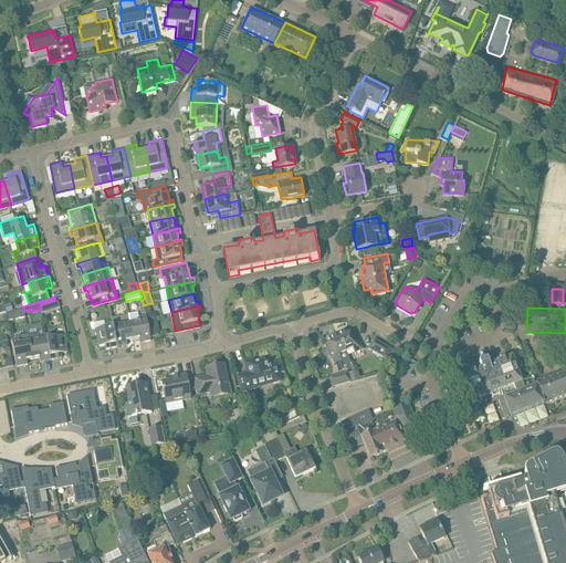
[(7,312),(8,319),(18,316),(17,309),(7,312)]
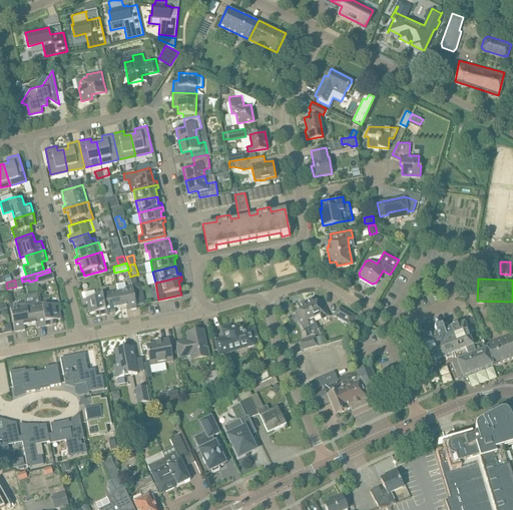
[(116,283),(117,291),(120,306),(126,305),(126,309),(136,307),(133,287),(132,284),(125,286),(124,281),(116,283)]
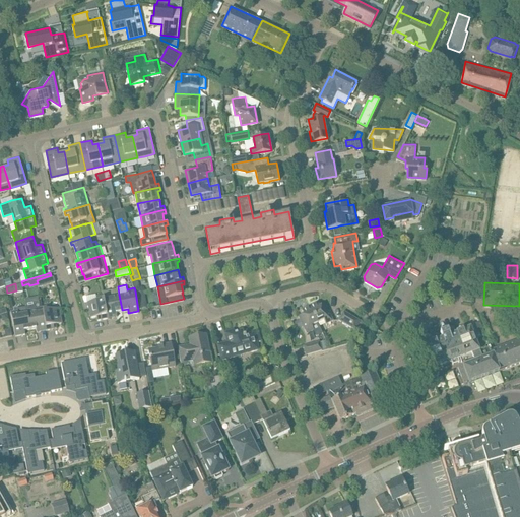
[(147,306),(144,289),(138,291),(141,307),(147,306)]
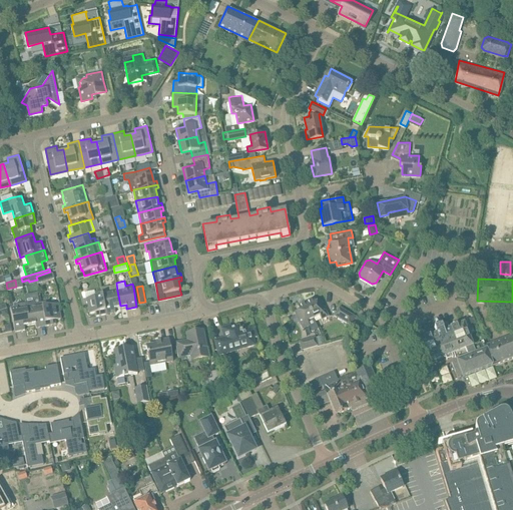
[(108,289),(101,290),(105,313),(115,311),(115,307),(120,306),(117,291),(109,293),(108,289)]
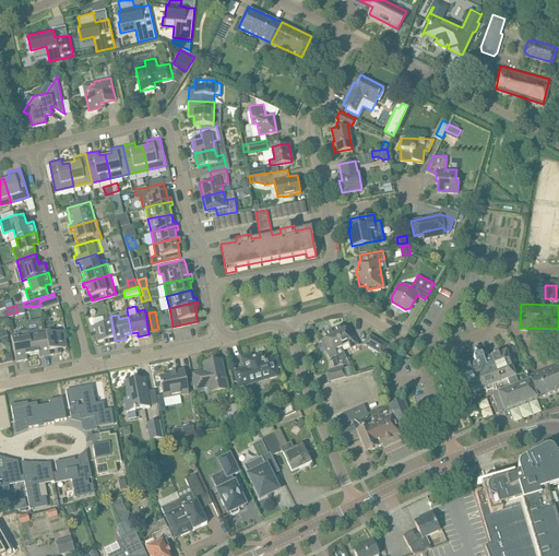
[(115,341),(110,316),(103,317),(104,321),(94,323),(97,340),(104,339),(105,343),(115,341)]
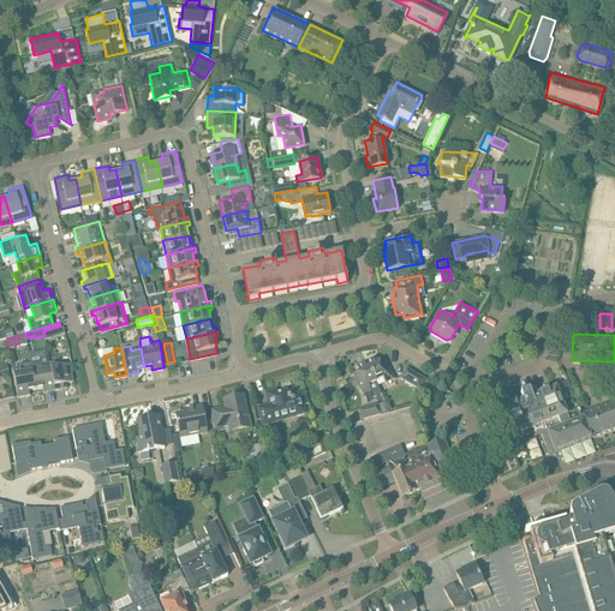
[(375,354),(366,359),(376,379),(383,376),(386,381),(394,377),(384,357),(378,360),(375,354)]
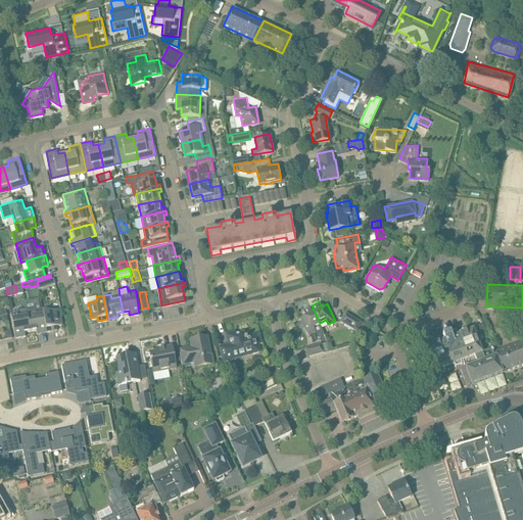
[(47,330),(42,308),(36,309),(36,305),(27,306),(31,329),(36,328),(37,332),(47,330)]
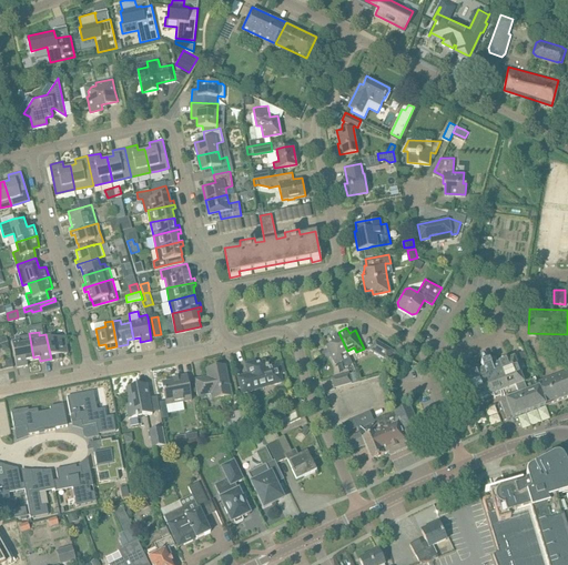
[(53,332),(46,334),(51,359),(62,356),(61,353),(68,351),(64,334),(54,336),(53,332)]
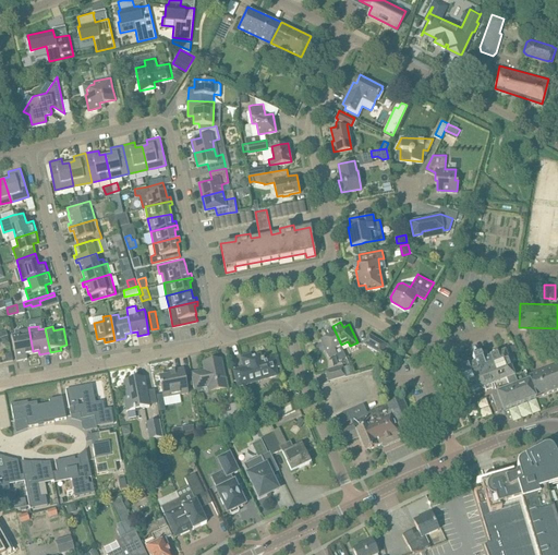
[(341,345),(332,326),(324,330),(326,335),(320,338),(329,356),(336,352),(339,359),(347,356),(341,345)]
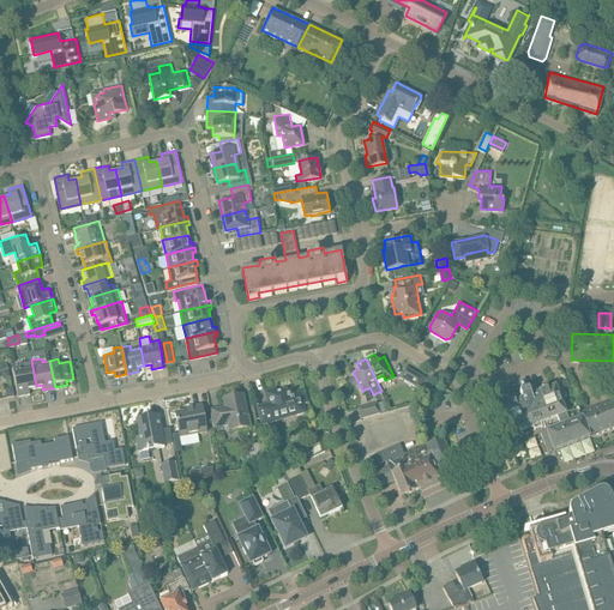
[(36,386),(31,360),(18,362),(18,367),(13,367),(18,394),(30,392),(29,387),(36,386)]
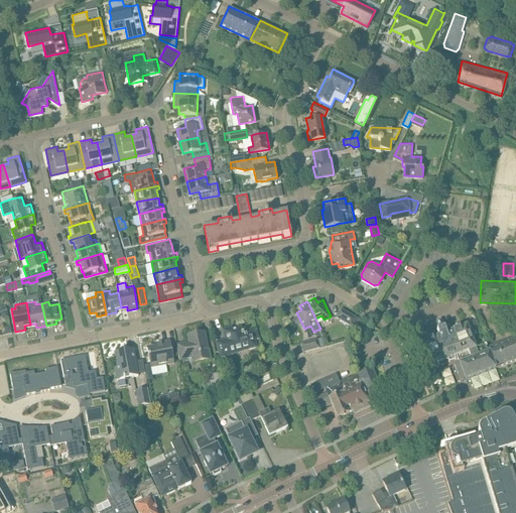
[(356,315),(341,307),(336,315),(351,325),(356,315)]
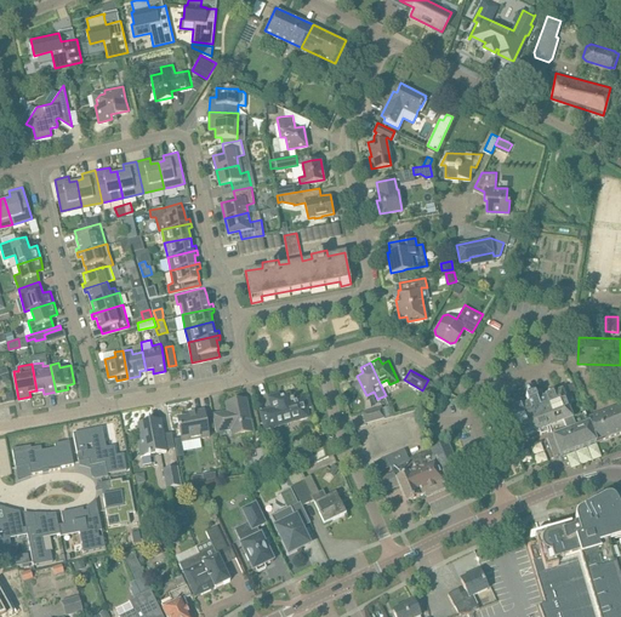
[(528,401),(500,412),(511,439),(548,426),(548,424),(571,416),(562,389),(537,398),(535,392),(525,395),(528,401)]
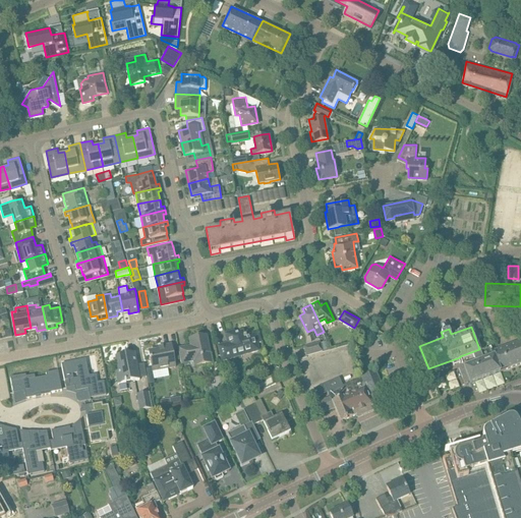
[(254,332),(245,334),(244,335),(242,330),(235,332),(234,329),(225,332),(228,341),(218,344),(222,358),(258,348),(254,332)]
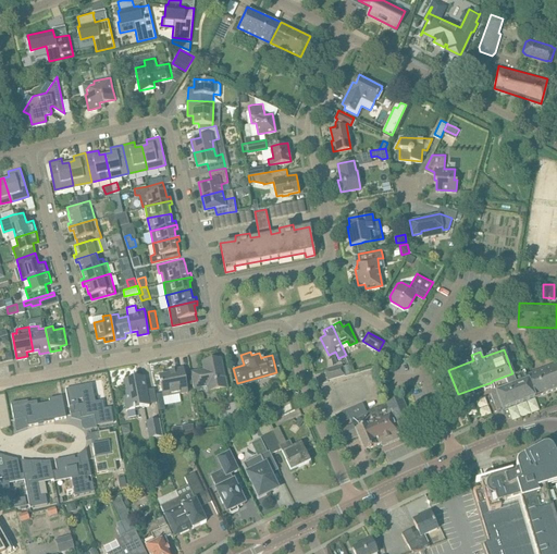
[(190,370),(193,381),(194,386),(198,386),(198,389),(202,388),(206,392),(209,391),(209,390),(226,386),(221,356),(202,359),(203,368),(190,370)]
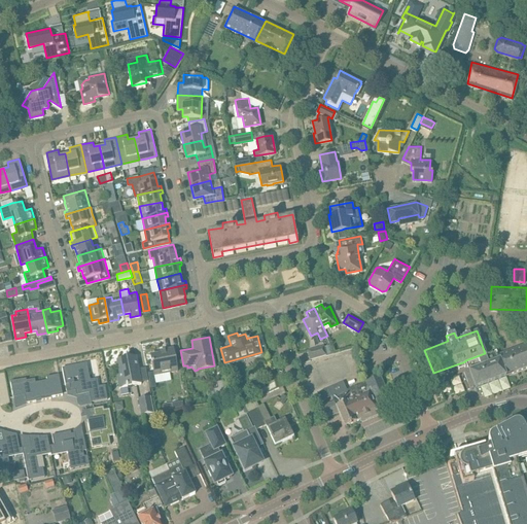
[(498,353),(497,353),(504,375),(526,365),(526,342),(522,344),(498,353)]
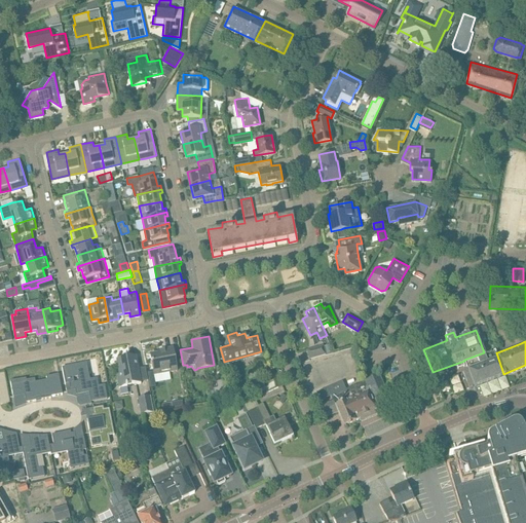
[(307,348),(309,357),(326,352),(323,343),(307,348)]
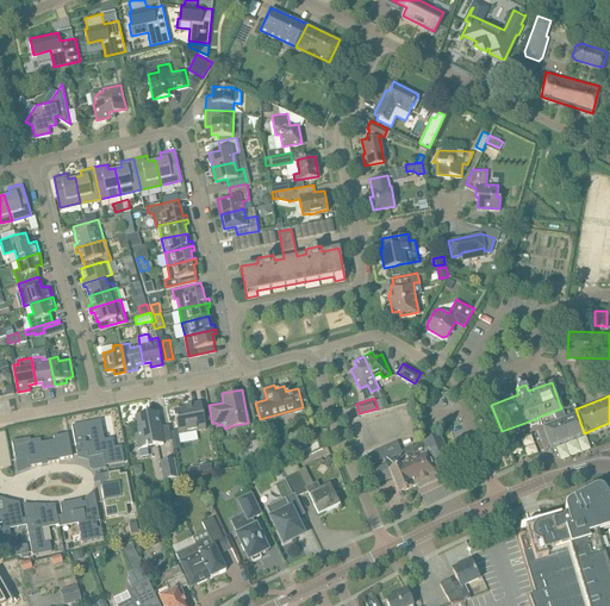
[(178,428),(170,429),(174,447),(181,445),(179,432),(205,428),(203,412),(200,400),(191,403),(191,406),(174,408),(176,420),(178,428)]
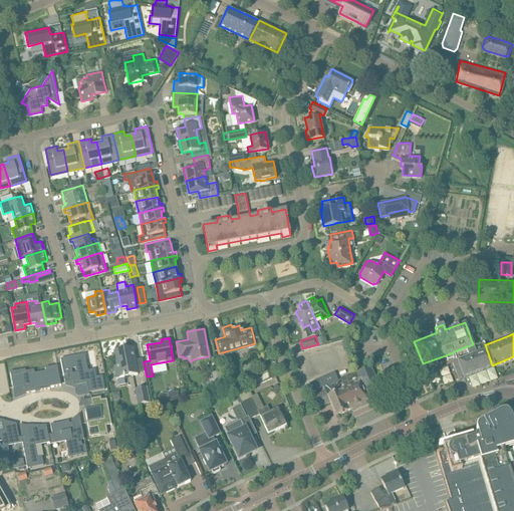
[(457,359),(453,361),(459,378),(471,373),(492,365),(484,345),(485,344),(486,344),(484,340),(478,342),(473,344),(454,351),(454,352),(456,355),(457,359)]
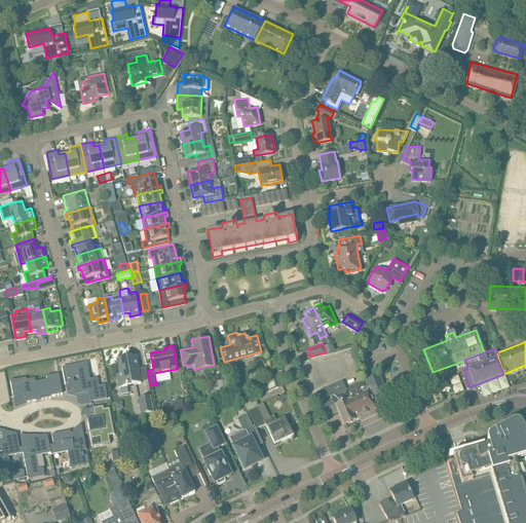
[(117,358),(119,368),(119,372),(117,373),(119,385),(141,381),(136,353),(117,358)]
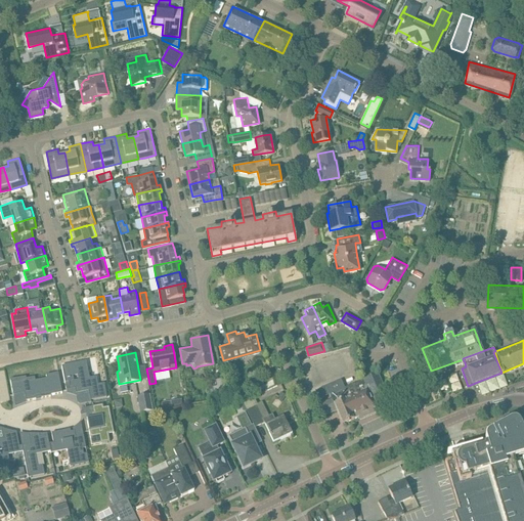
[(86,359),(61,363),(64,381),(69,380),(70,384),(66,385),(67,389),(75,387),(76,391),(88,389),(90,398),(91,398),(106,395),(104,381),(98,383),(96,375),(89,376),(86,359)]
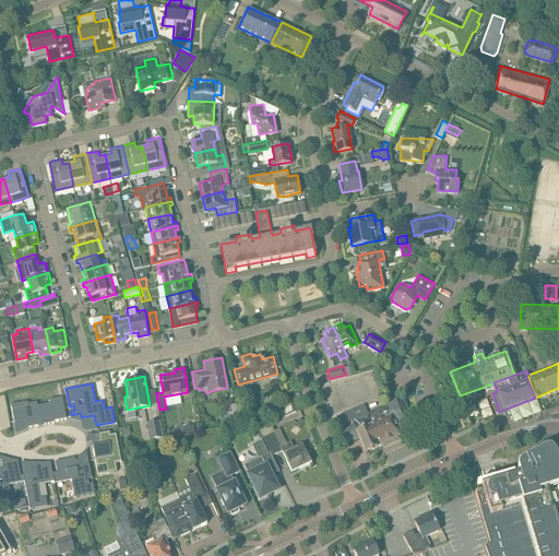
[(19,397),(16,389),(6,390),(8,399),(19,397)]
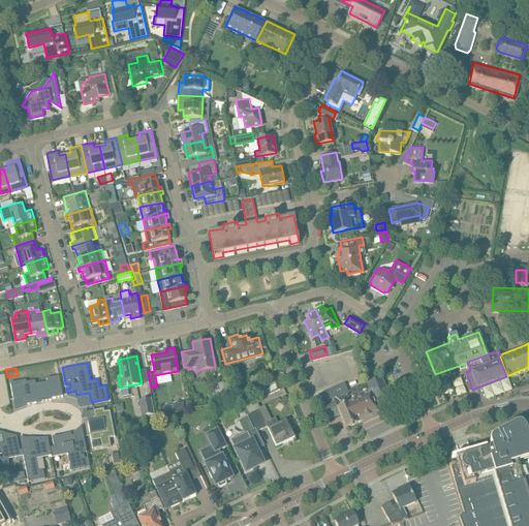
[(26,378),(10,381),(13,397),(25,395),(26,403),(36,401),(36,400),(41,399),(41,400),(52,398),(51,397),(63,395),(59,374),(49,376),(48,370),(34,372),(35,378),(26,380),(26,378)]
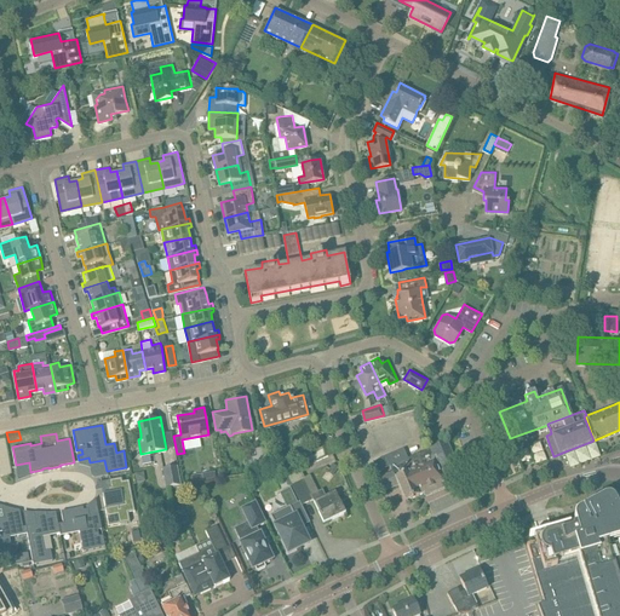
[(374,460),(373,464),(375,471),(390,465),(392,470),(378,476),(384,489),(399,483),(406,499),(424,491),(425,494),(448,484),(445,477),(460,470),(447,439),(408,456),(403,447),(374,460)]
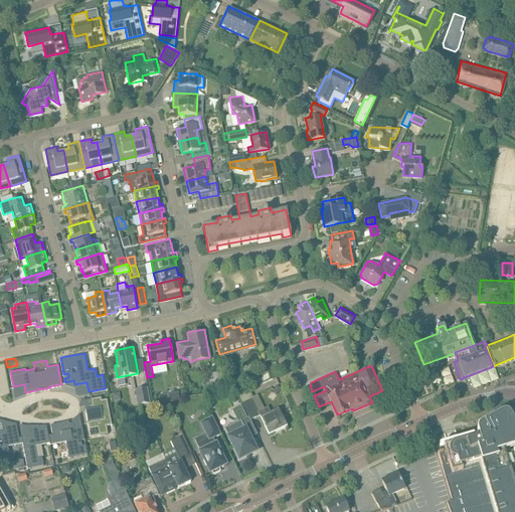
[(243,374),(246,381),(259,375),(255,368),(243,374)]
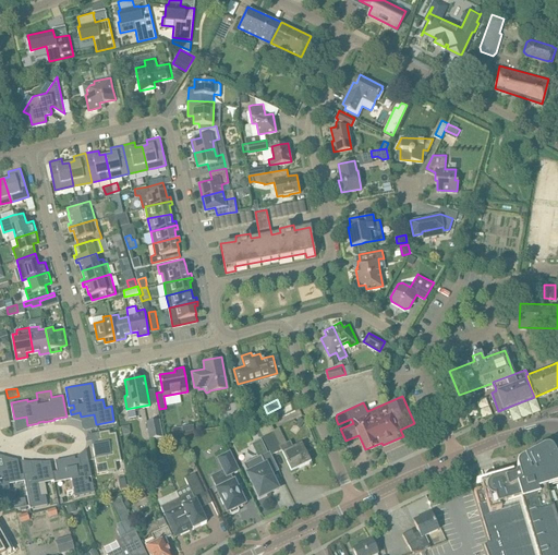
[(240,422),(237,400),(230,401),(231,408),(226,409),(229,424),(240,422)]
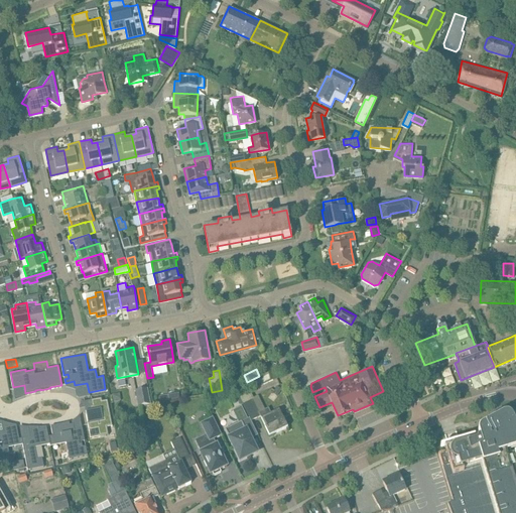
[(437,371),(429,374),(432,383),(440,380),(437,371)]
